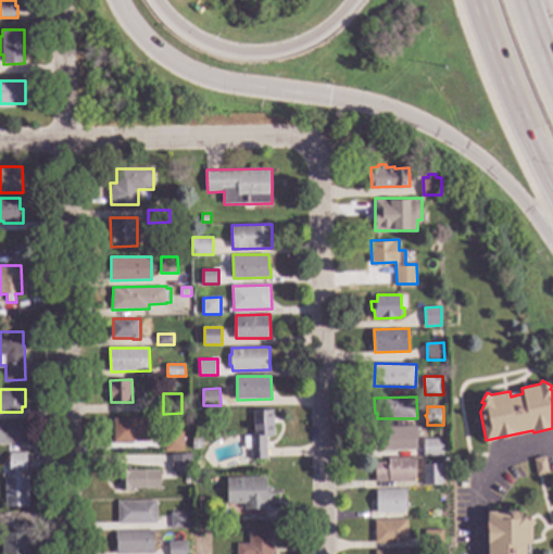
[(274,418),(278,418),(278,424),(275,424),(275,436),(274,436),(274,437),(267,437),(268,458),(252,460),(252,448),(246,448),(246,437),(250,437),(250,435),(255,435),(255,411),(274,411),(274,418)]
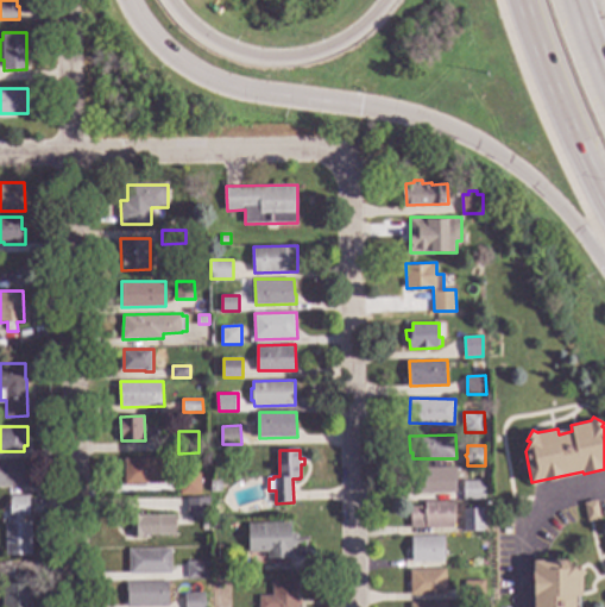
[(164,482),(146,483),(146,486),(140,486),(140,483),(126,483),(126,458),(164,458),(164,482)]
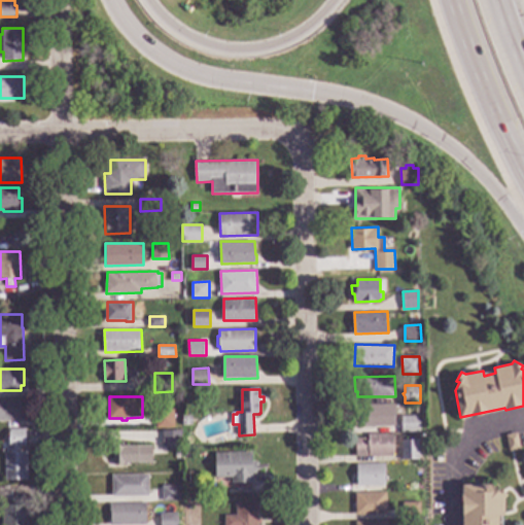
[(21,409),(24,409),(24,420),(0,420),(0,398),(21,398),(21,409)]
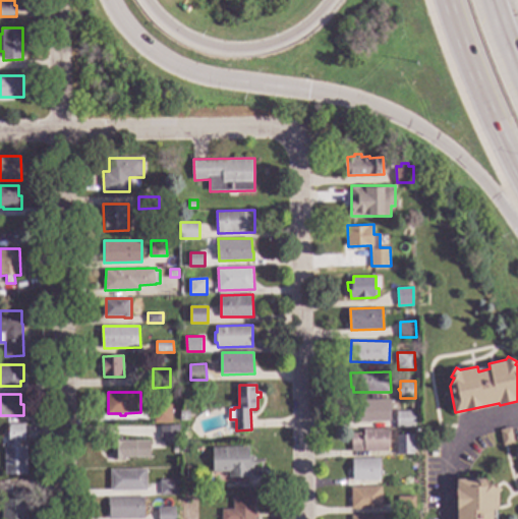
[(392,420),(352,421),(351,400),(391,399),(392,420)]
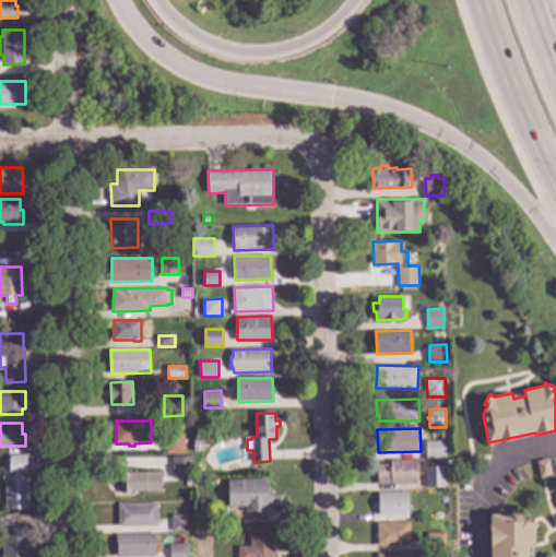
[(186,453),(166,453),(166,434),(186,434),(186,453)]
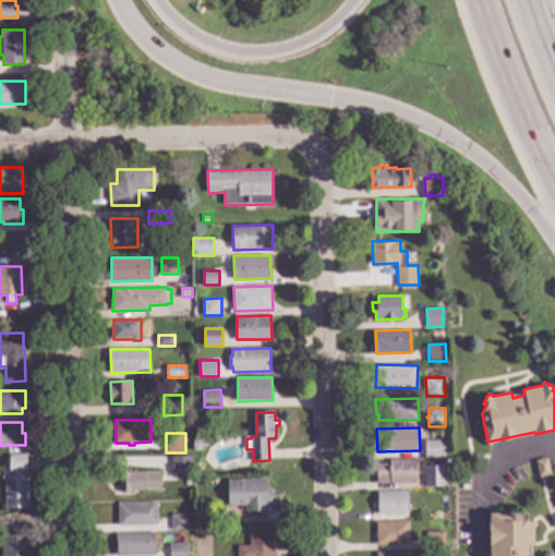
[(204,450),(194,450),(194,439),(204,439),(204,450)]
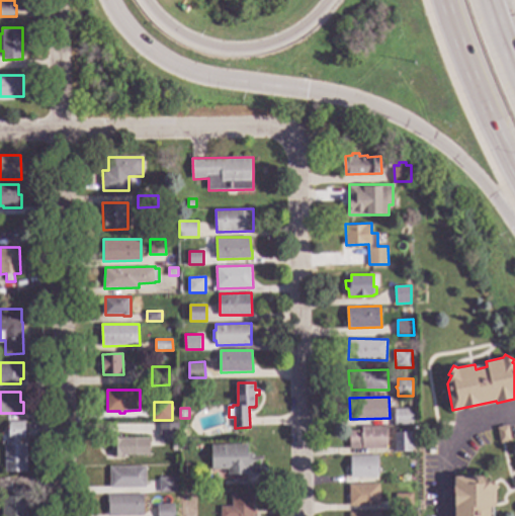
[(414,424),(396,424),(395,409),(413,408),(414,424)]
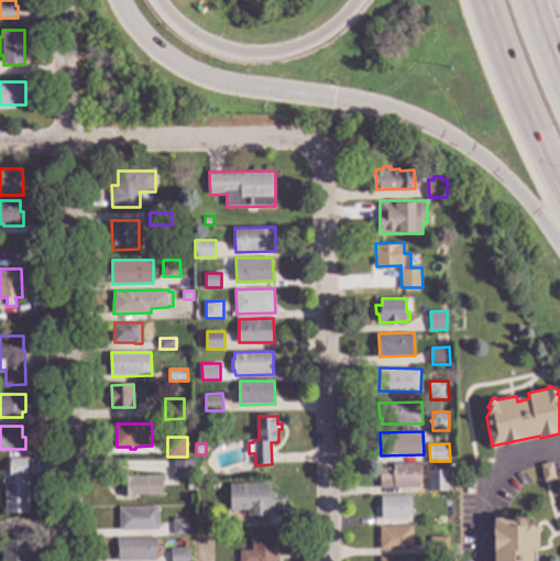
[(28,476),(22,476),(22,483),(30,483),(31,513),(7,513),(7,483),(2,483),(2,470),(10,470),(10,459),(28,458),(28,476)]
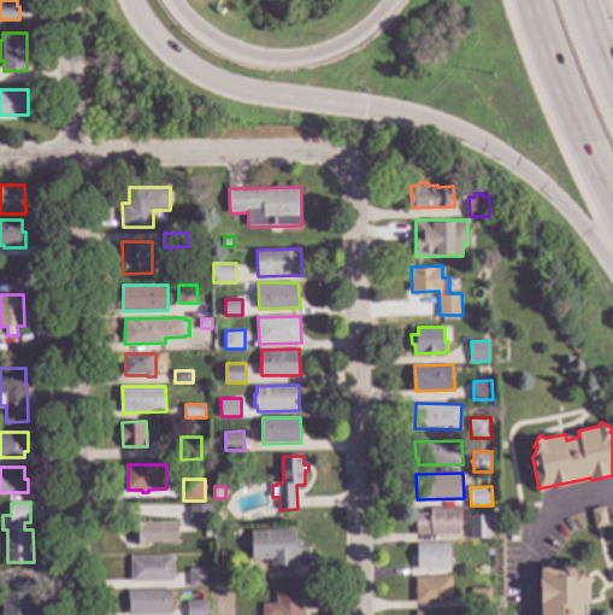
[(213,527),(193,528),(192,505),(213,504),(213,527)]
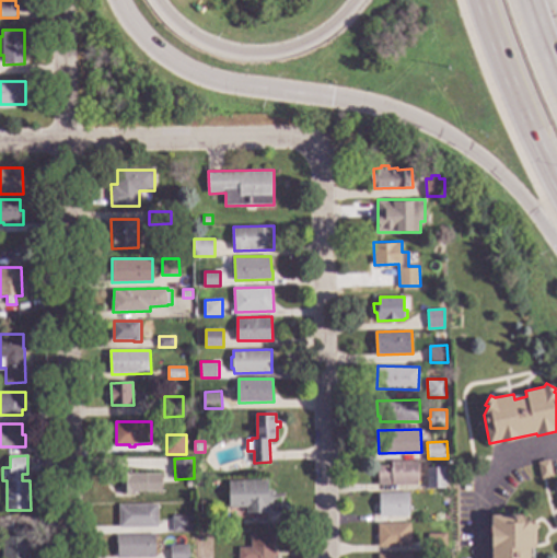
[(554,476),(542,478),(538,462),(550,458),(554,476)]
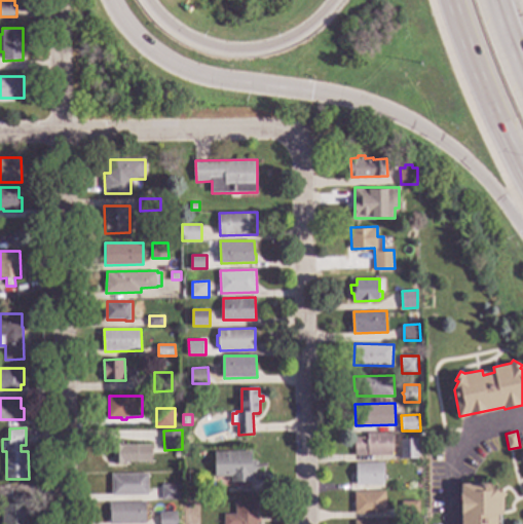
[(393,436),(394,436),(395,440),(400,440),(400,447),(394,447),(394,455),(357,455),(356,437),(368,437),(368,433),(393,433),(393,436)]
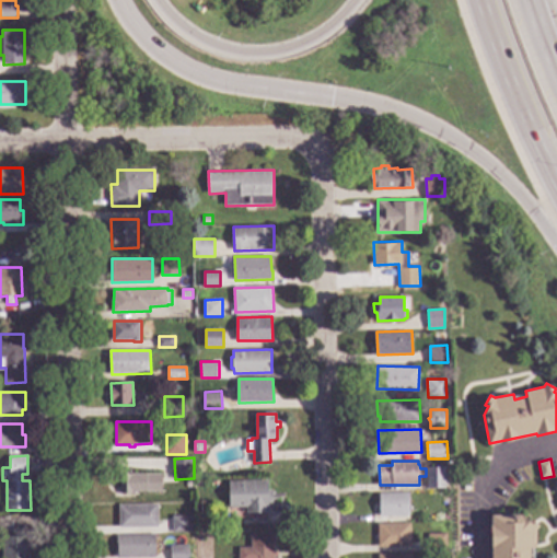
[(447,472),(450,472),(450,480),(447,480),(447,488),(428,489),(428,468),(447,467),(447,472)]
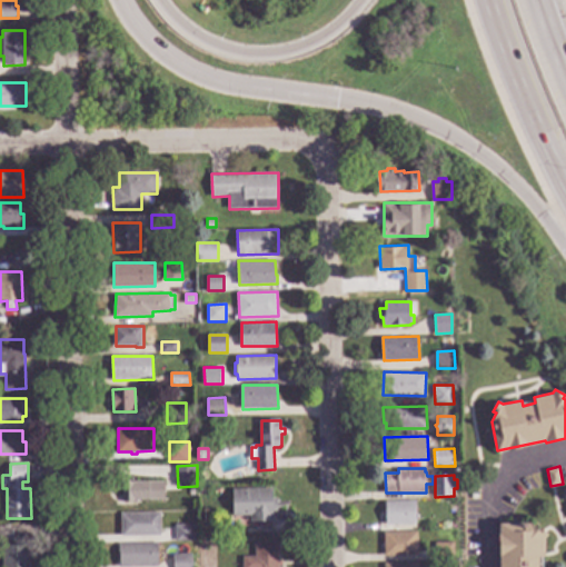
[(165,499),(138,499),(138,501),(125,501),(123,481),(165,481),(165,499)]
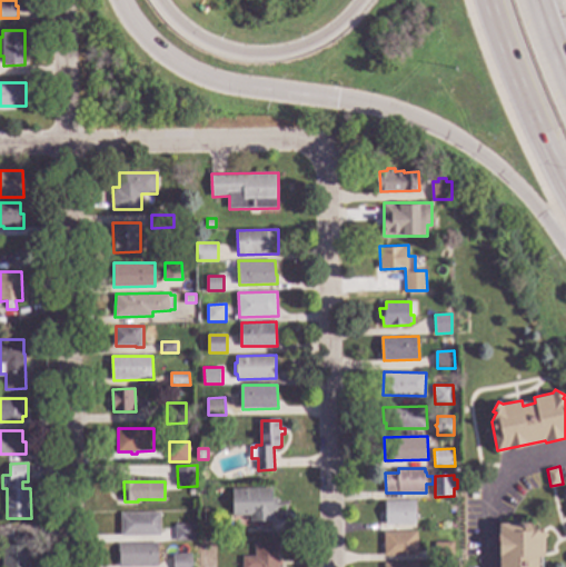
[(274,498),(278,497),(278,510),(272,511),(272,527),(252,528),(252,515),(235,515),(234,488),(272,488),(274,498)]
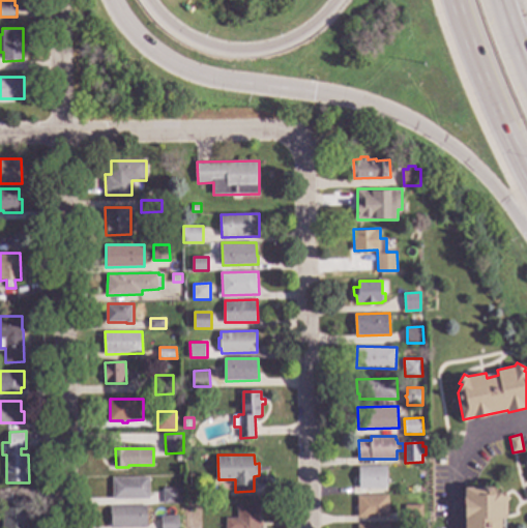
[(387,488),(360,488),(360,466),(387,466),(387,488)]
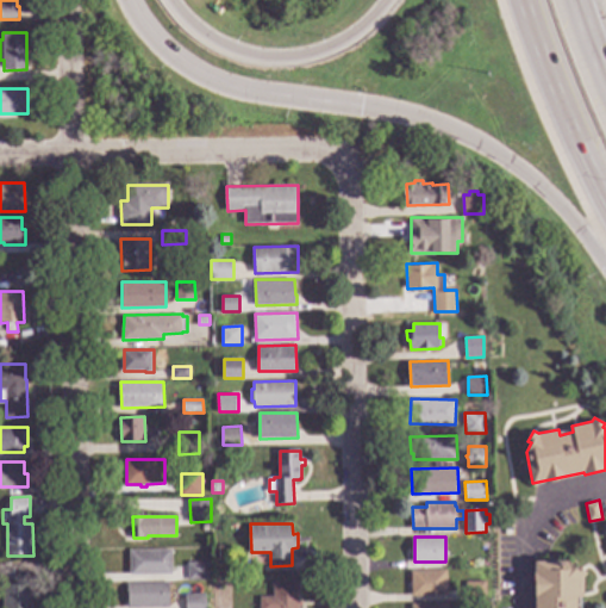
[(173,574),(131,575),(130,550),(173,548),(173,574)]
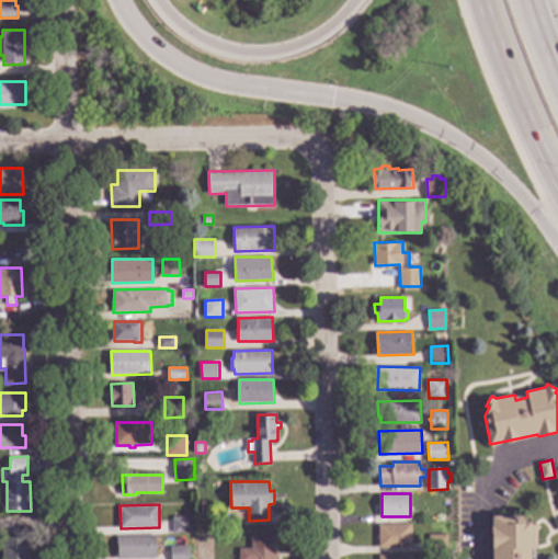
[(530,521),(533,518),(541,527),(538,531),(538,548),(533,548),(533,558),(492,558),(492,515),(520,515),(523,514),(530,521)]
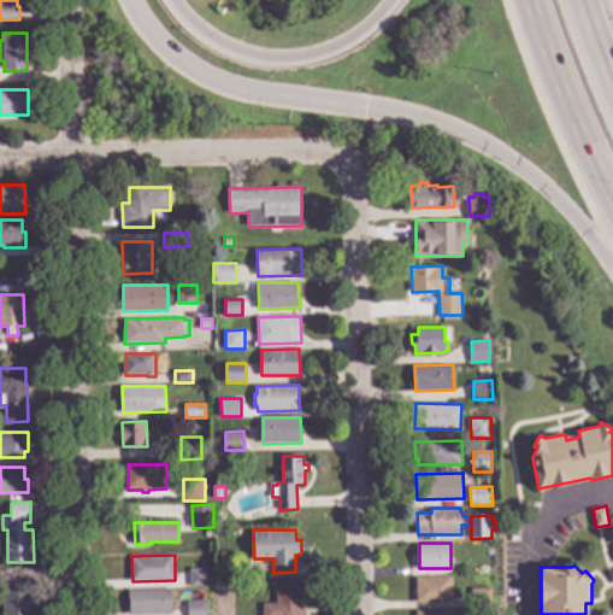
[(212,586),(192,586),(192,568),(211,568),(212,586)]
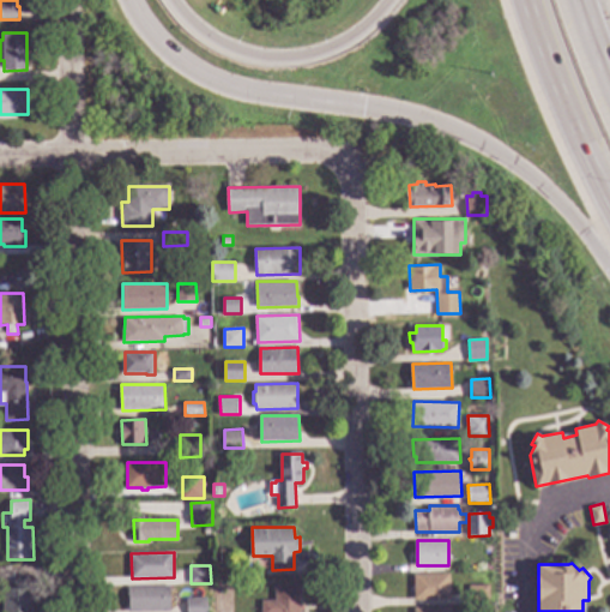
[(451,599),(416,600),(415,574),(451,574),(451,599)]
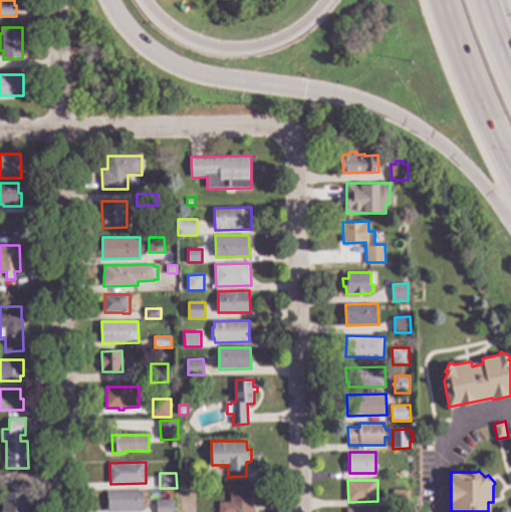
[(27,484),(27,511),(3,511),(3,492),(13,492),(13,484),(27,484)]
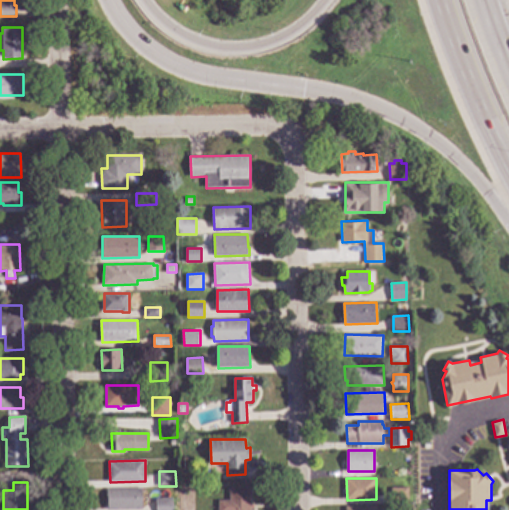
[(251,509),(219,509),(219,500),(230,500),(230,487),(251,487),(251,509)]
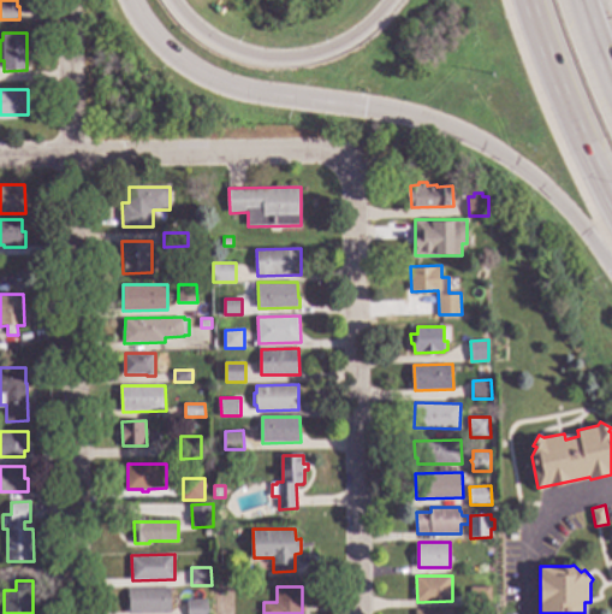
[(171,613),(129,613),(129,589),(171,588),(171,613)]
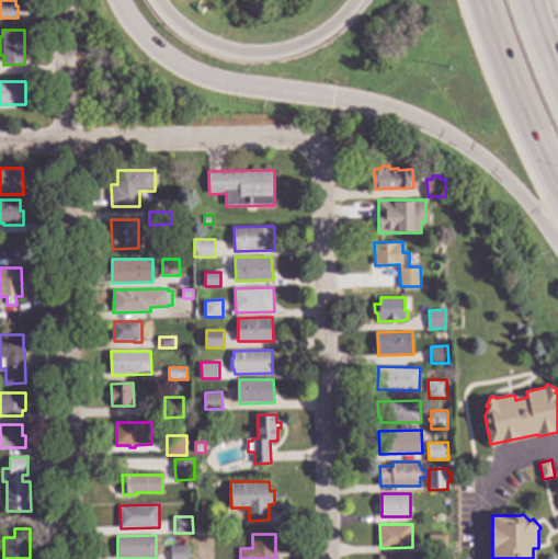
[(190,558),(172,558),(172,547),(190,546),(190,558)]
